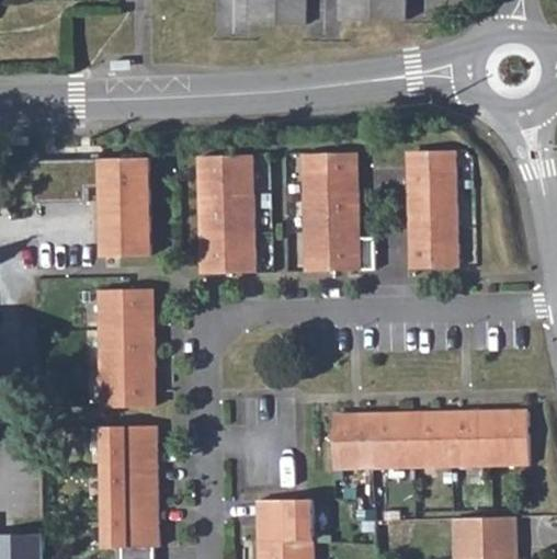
[(246,0),(246,23),(303,23),(302,0),(246,0)]
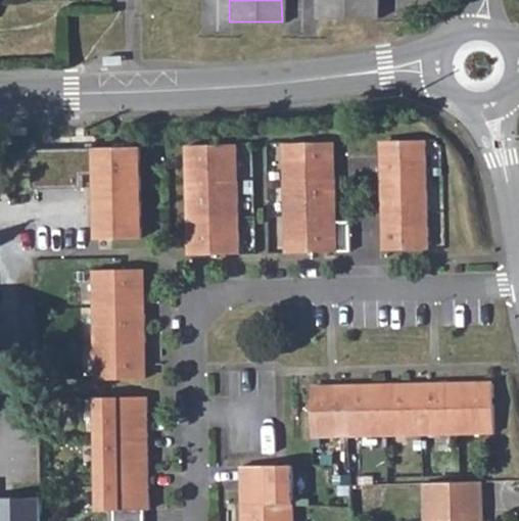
[(314,0),(314,17),(376,17),(376,0),(314,0)]
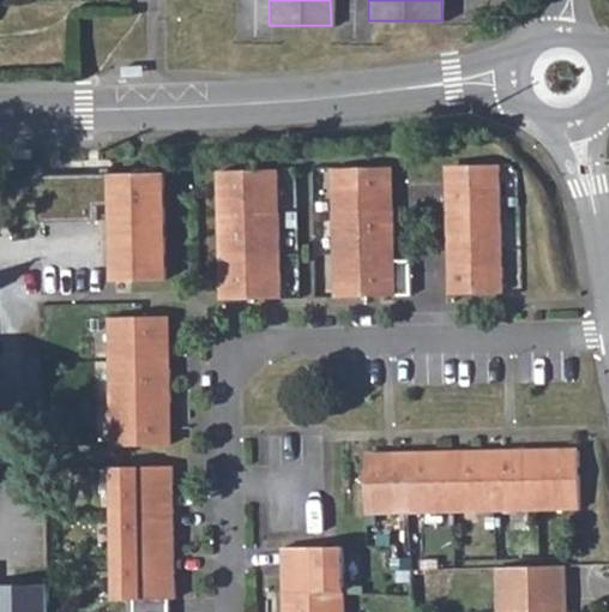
[(119,70),(119,75),(139,75),(139,64),(119,65),(119,70)]
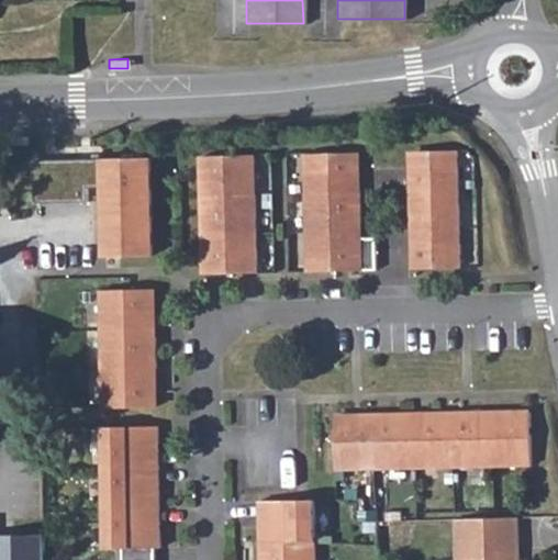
[(26,141),(26,136),(8,135),(8,145),(26,145),(26,141)]
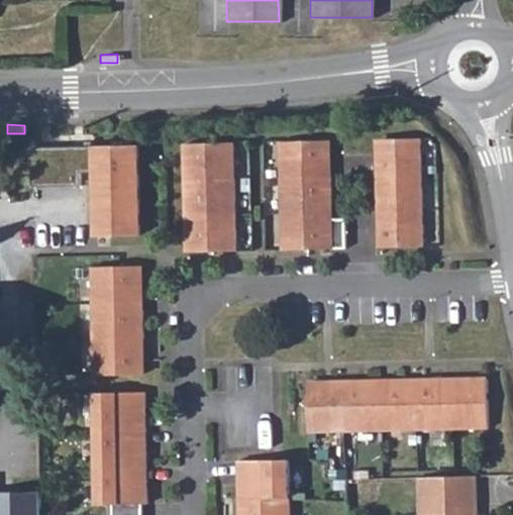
[(375,162),(376,177),(383,177),(383,197),(376,197),(377,211),(384,212),(384,231),(378,231),(379,246),(424,245),(421,173),(419,138),(382,138),(382,162),(375,162)]
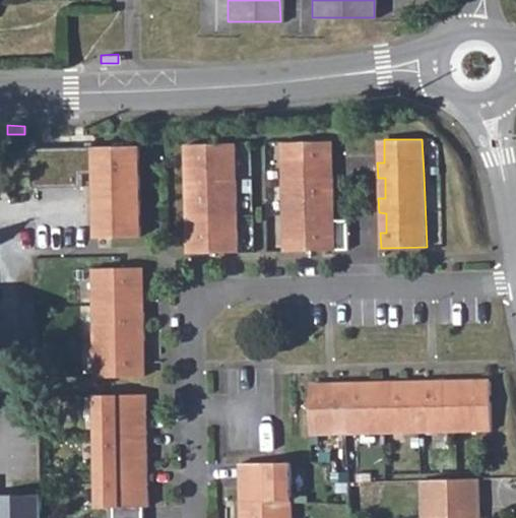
[(283,178),(280,178),(281,214),(283,251),(311,250),(311,244),(318,244),(319,250),(347,249),(345,219),(335,219),(328,220),(328,213),(328,205),(334,206),(333,177),(325,177),(324,156),(330,156),(330,141),(281,142),(283,178)]
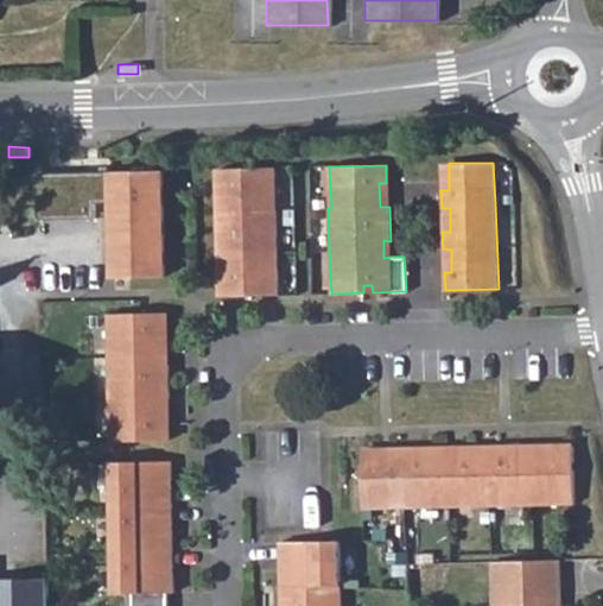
[(379,183),(380,207),(389,207),(388,165),(386,165),(386,183),(379,183)]
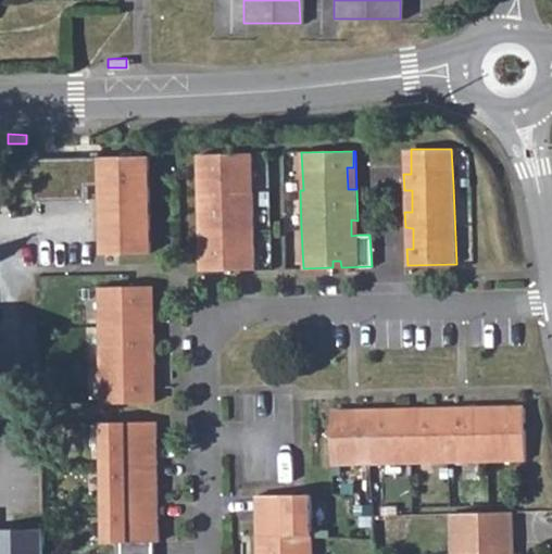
[(203,192),(196,192),(197,224),(202,224),(203,231),(203,250),(200,251),(200,271),(216,271),(216,265),(223,265),(223,271),(254,269),(252,230),(251,191),(249,191),(247,153),(197,154),(198,171),(203,171),(203,192)]
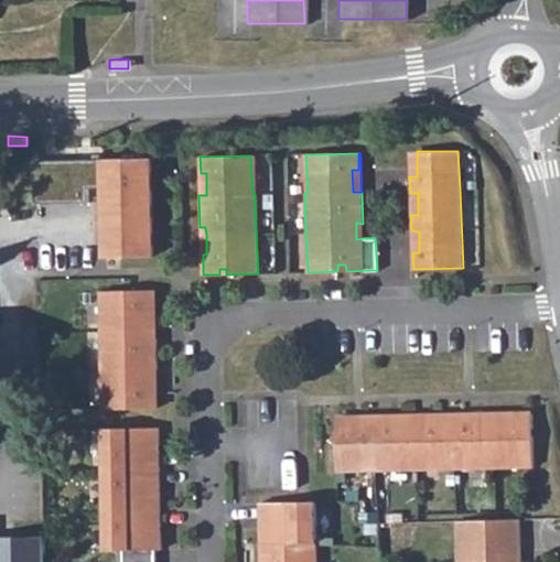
[(200,157),(196,157),(198,195),(206,195),(206,173),(201,173),(200,157)]
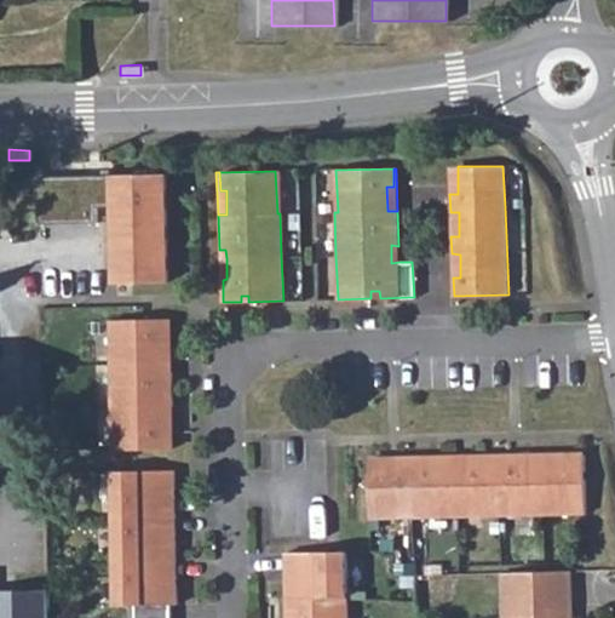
[(115,207),(114,176),(40,178),(39,222),(96,221),(96,207),(115,207)]
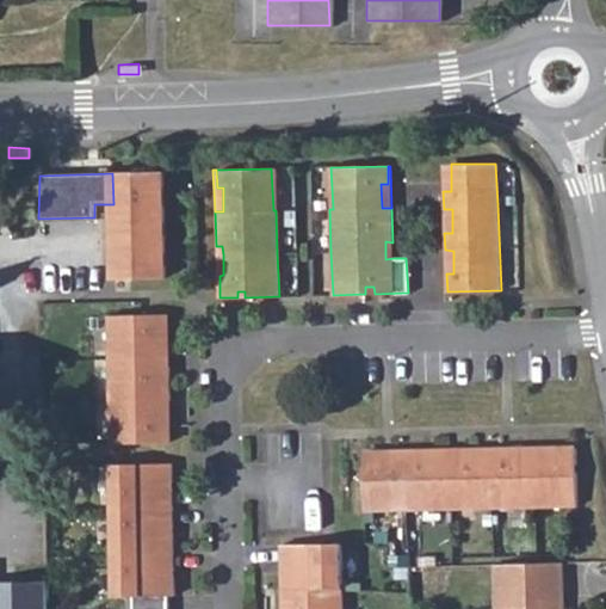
[(162,173),(112,173),(113,204),(113,278),(164,278),(162,173)]
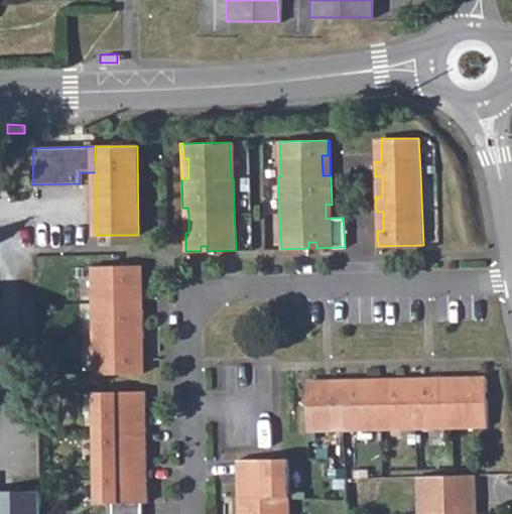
[(117,267),(90,267),(90,302),(91,339),(93,339),(94,375),(140,375),(140,359),(133,359),(133,339),(142,339),(141,311),(135,311),(135,303),(135,287),(138,287),(138,267),(125,267),(124,274),(117,274),(117,267)]
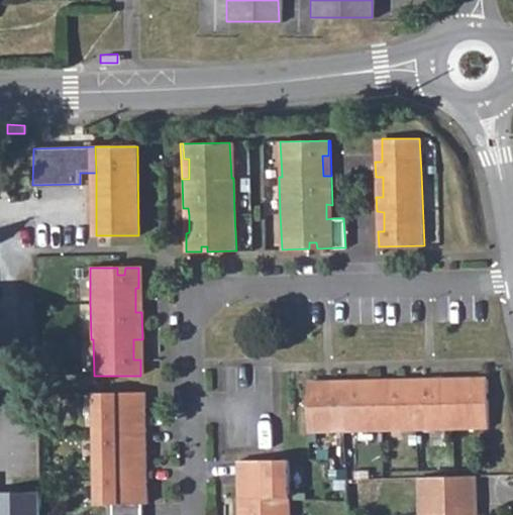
[(142,339),(133,339),(133,359),(140,359),(140,376),(142,375),(142,339)]
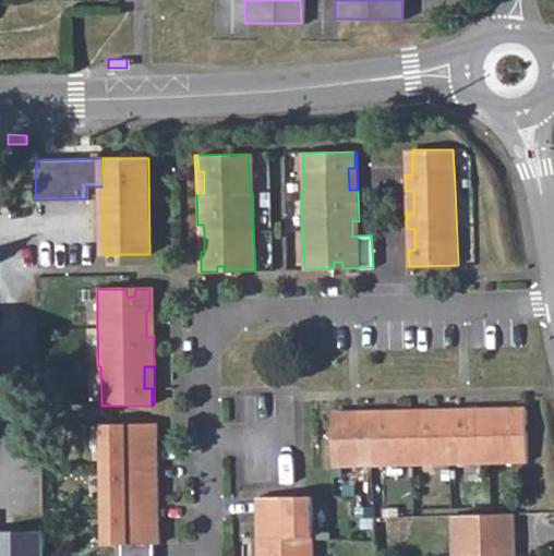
[(345,411),(329,412),(332,462),(356,462),(370,462),(370,464),(486,462),(526,461),(525,432),(517,432),(517,424),(525,424),(524,409),(503,409),(502,412),(485,413),(477,413),(477,408),(414,408),(414,414),(409,414),(382,415),(382,411),(369,411),(366,411),(366,418),(346,418),(345,411)]
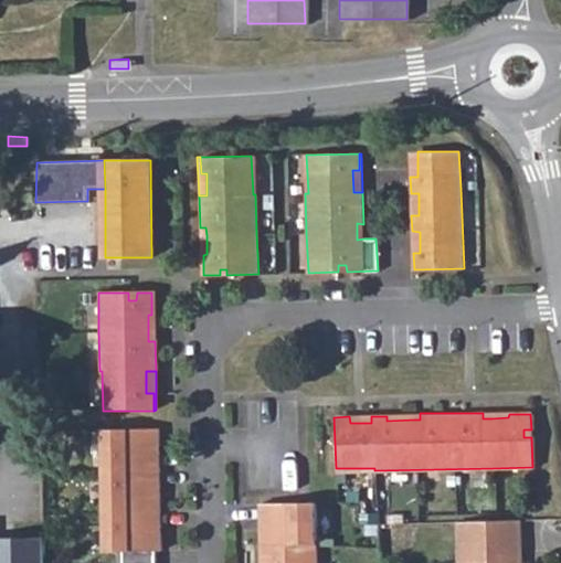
[(335,415),(334,417),(349,416),(350,423),(371,423),(371,416),(373,416),(387,416),(387,421),(414,420),(420,420),(420,413),(335,415)]
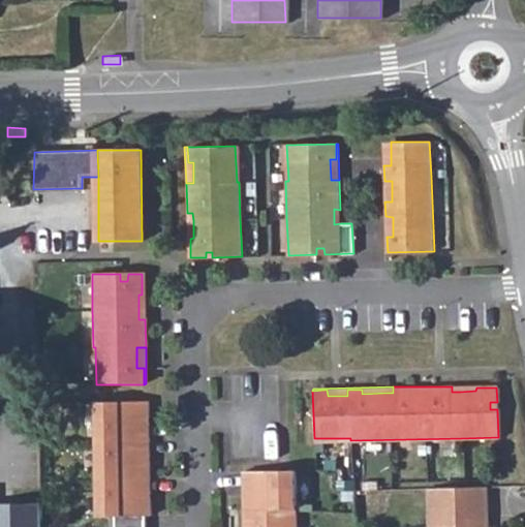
[(145,402),(93,402),(94,440),(95,518),(112,518),(111,526),(140,526),(141,518),(147,518),(147,479),(146,440),(145,402)]
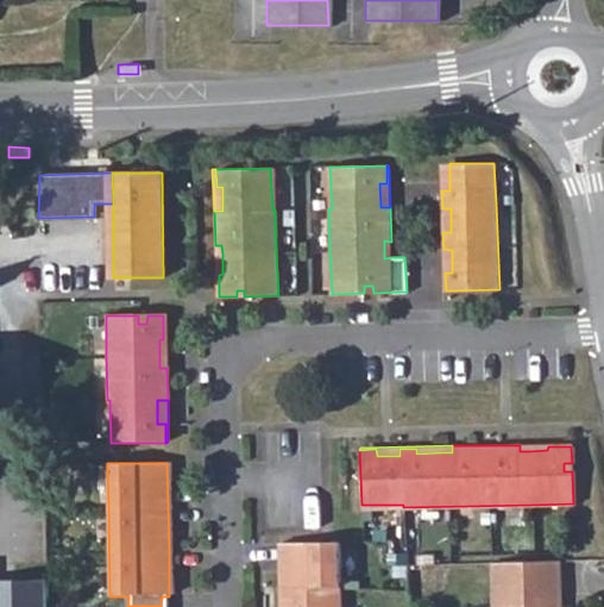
[(335,540),(274,540),(275,584),(275,606),(335,606),(335,584),(335,540)]
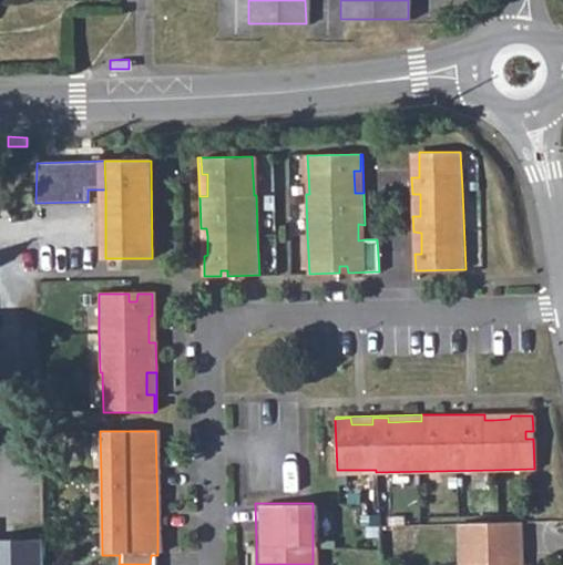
[(489,564),(489,522),(456,523),(457,564),(489,564)]
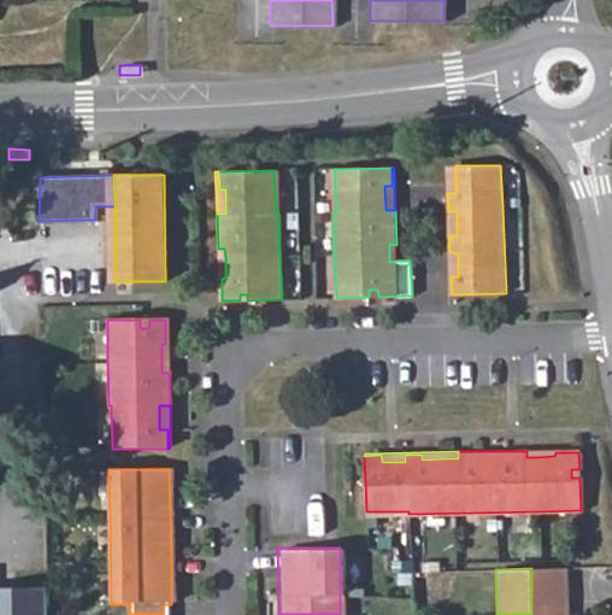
[(565,614),(565,568),(531,568),(531,614),(565,614)]
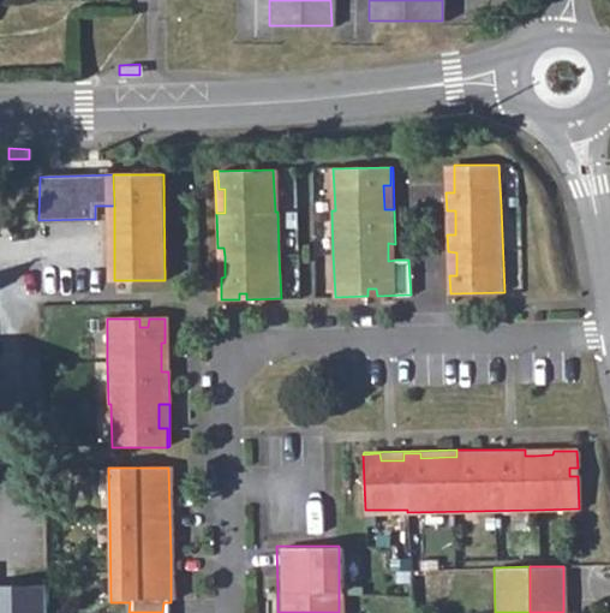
[(42,612),(42,587),(10,588),(6,588),(6,591),(0,590),(0,612),(42,612)]
